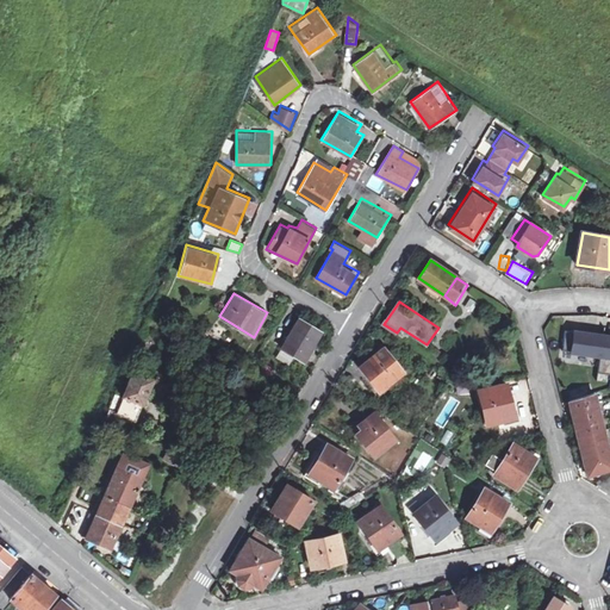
[(323,331),(298,315),(279,347),(305,361),(323,331)]
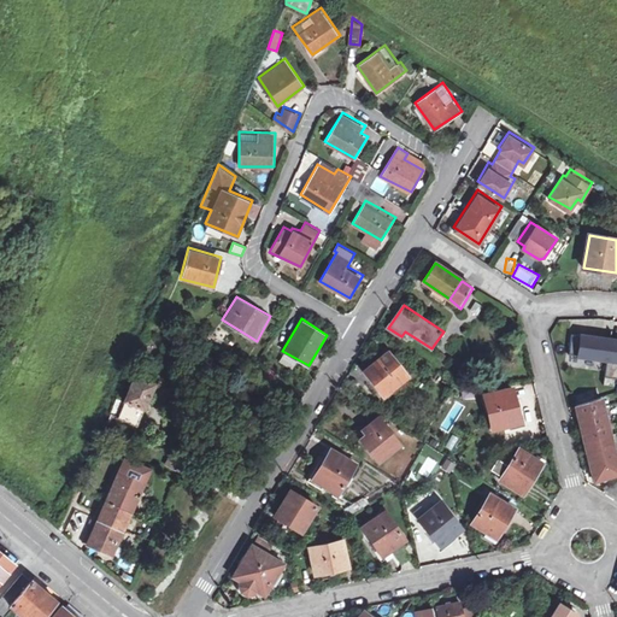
[(616,378),(616,341),(573,334),(569,354),(607,359),(605,377),(616,378)]
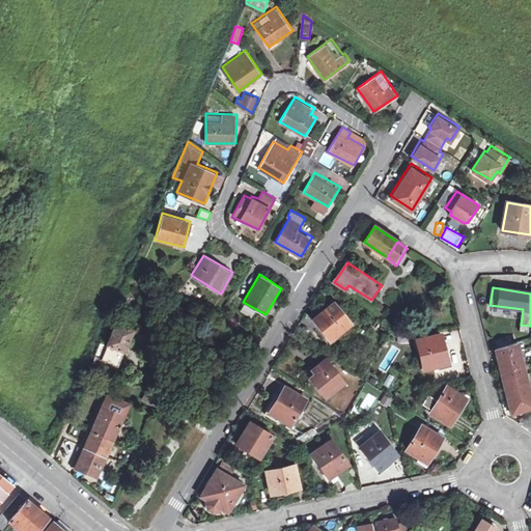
[(350,325),(334,304),(313,322),(317,326),(324,335),(322,337),(329,347),(338,339),(336,336),(350,325)]
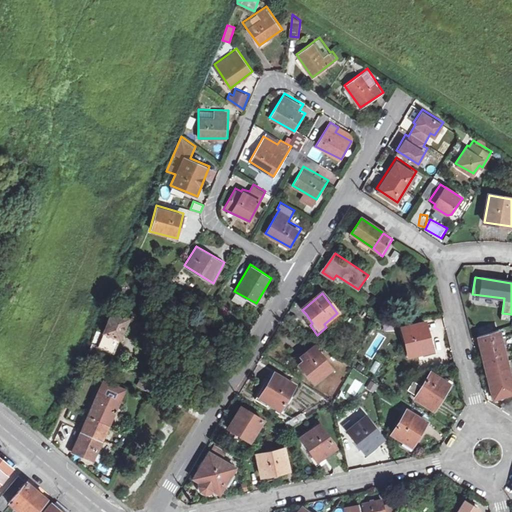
[(91,345),(87,357),(95,360),(99,351),(114,357),(129,321),(106,311),(101,324),(107,326),(97,348),(91,345)]
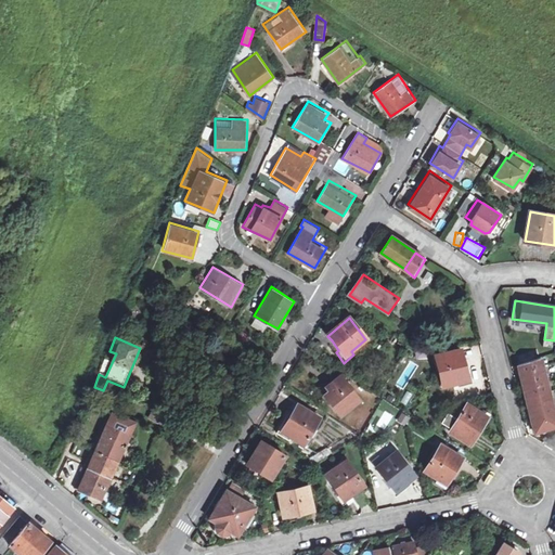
[(461,350),(437,357),(443,386),(457,383),(459,387),(472,384),(468,373),(465,373),(461,350)]
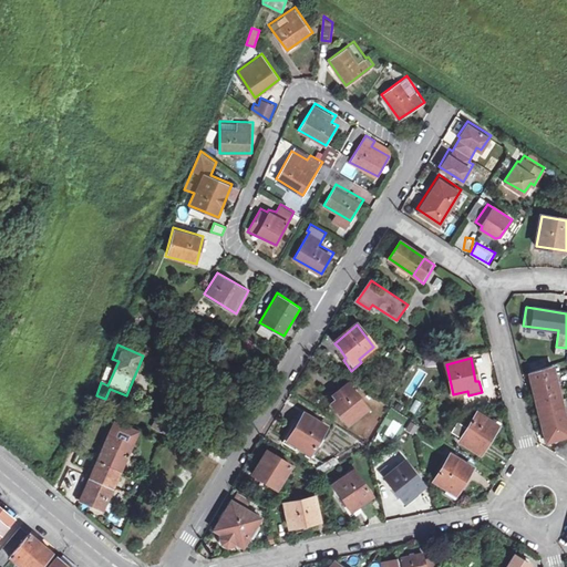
[(566,429),(552,367),(531,373),(546,442),(566,435),(566,429)]
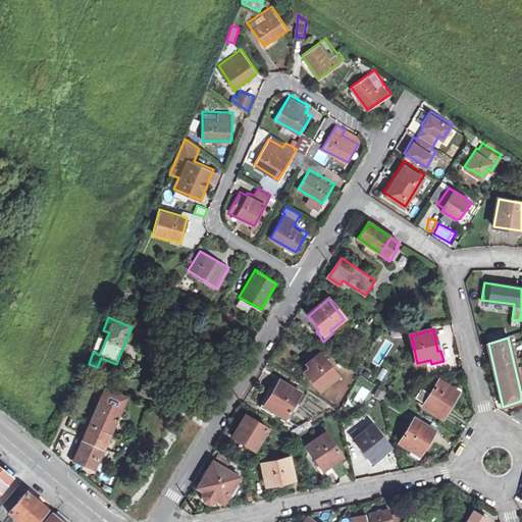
[(336,376),(319,355),(302,368),(319,389),(336,376)]
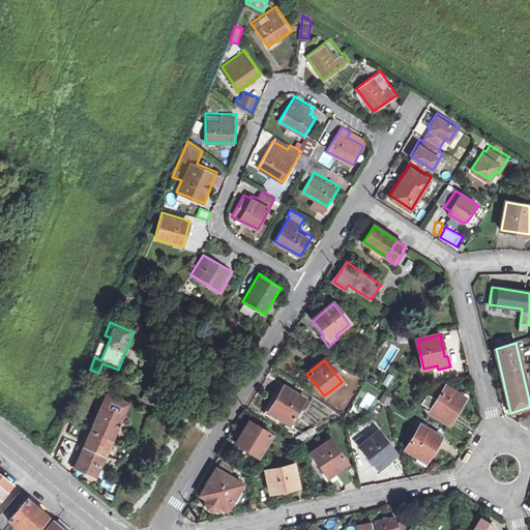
[(382,384),(388,387),(394,377),(387,374),(382,384)]
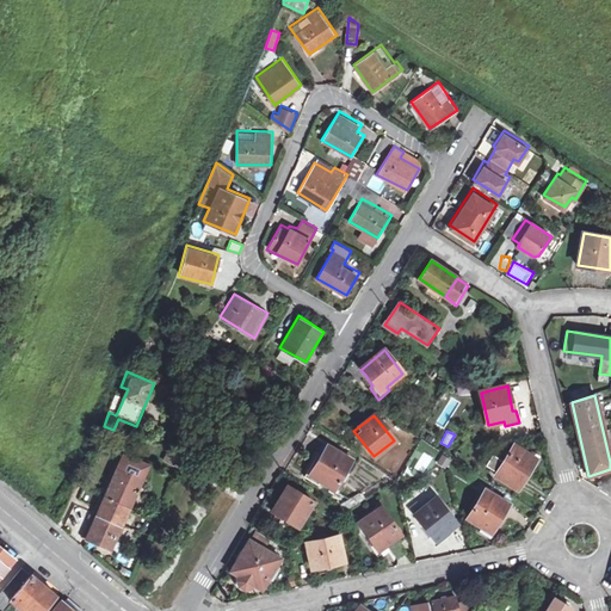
[(529,452),(513,443),(495,474),(518,488),(531,466),(535,468),(541,456),(541,454),(531,448),(529,452)]
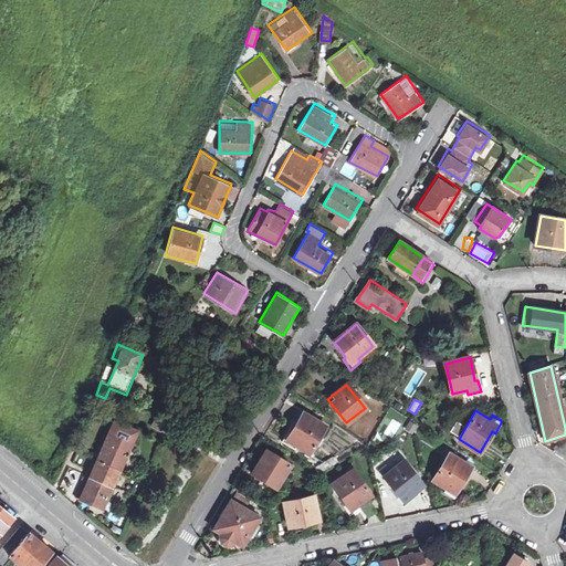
[(325,428),(303,415),(293,431),(290,429),(283,441),(294,449),(296,446),(310,453),(325,428)]
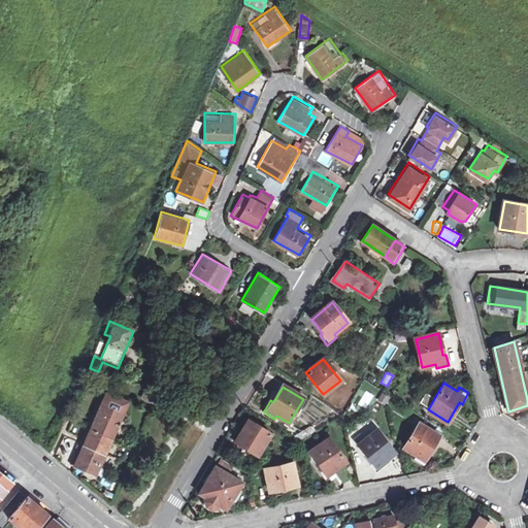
[(150,401),(155,391),(147,388),(142,398),(150,401)]
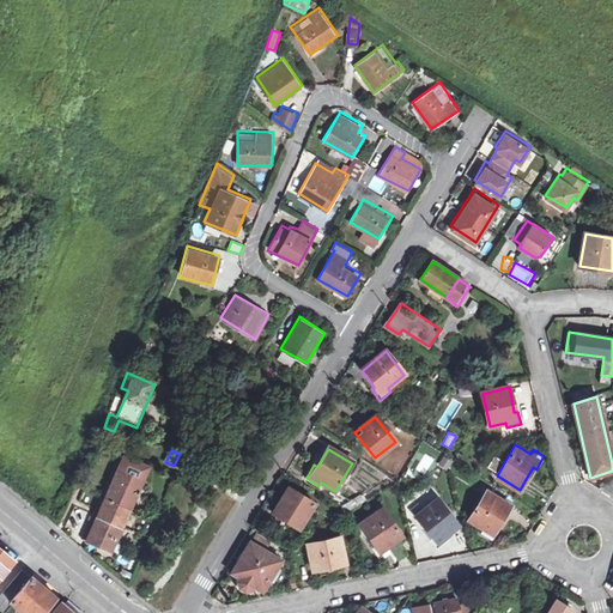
[(425,453),(416,469),(425,475),(435,459),(425,453)]
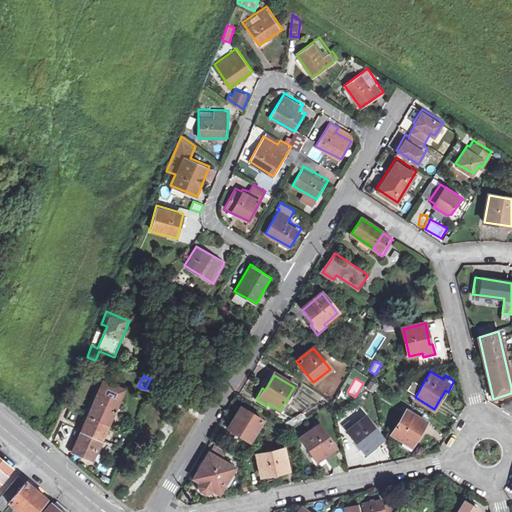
[(150,379),(145,389),(151,391),(156,382),(150,379)]
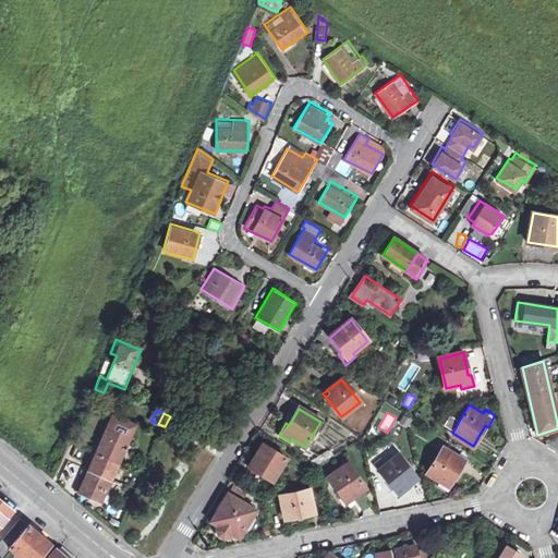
[(402,414),(399,424),(408,427),(412,419),(402,414)]
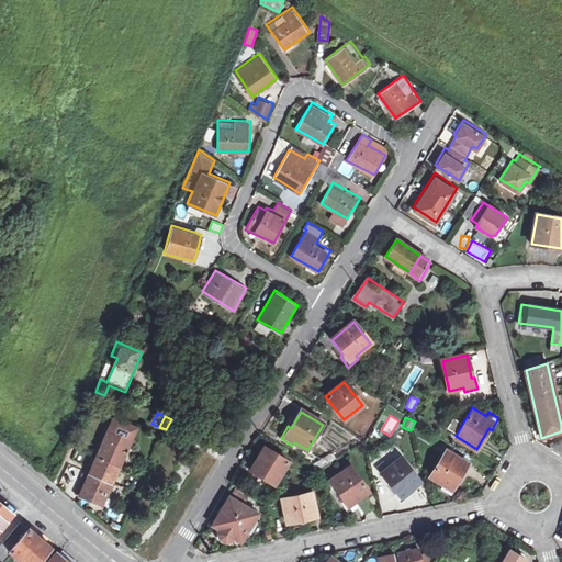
[(90,476),(81,497),(103,507),(136,430),(113,422),(98,457),(90,476)]
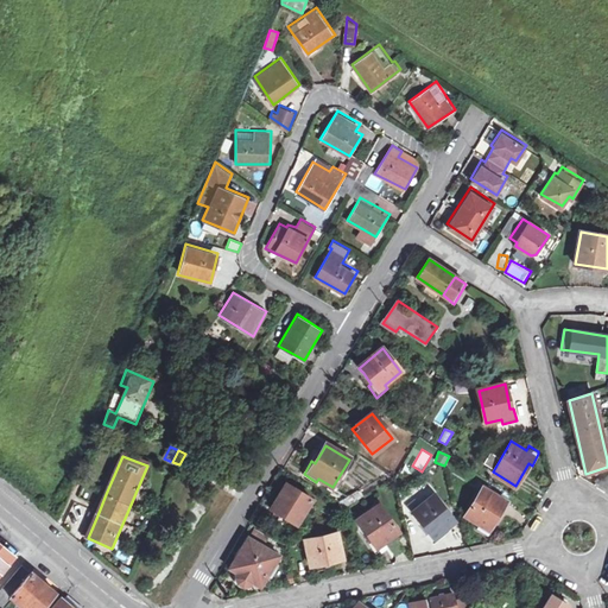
[(311,499),(286,483),(271,508),(295,524),(311,499)]
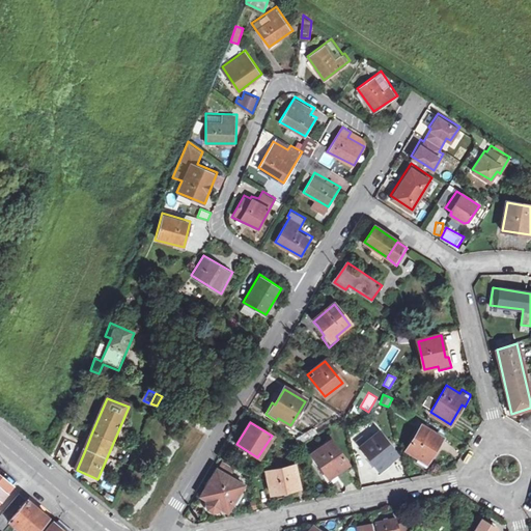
[(422,425),(409,448),(420,455),(418,459),(426,466),(429,466),(435,456),(431,455),(442,438),(422,425)]
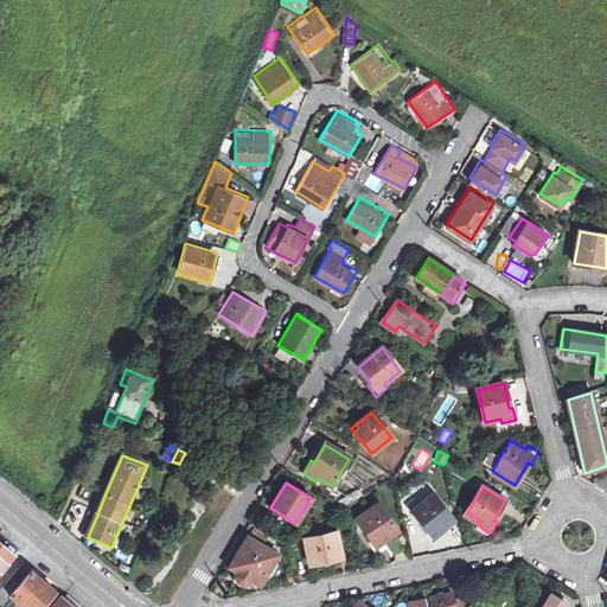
[(93,513),(97,515),(106,493),(102,492),(93,513)]
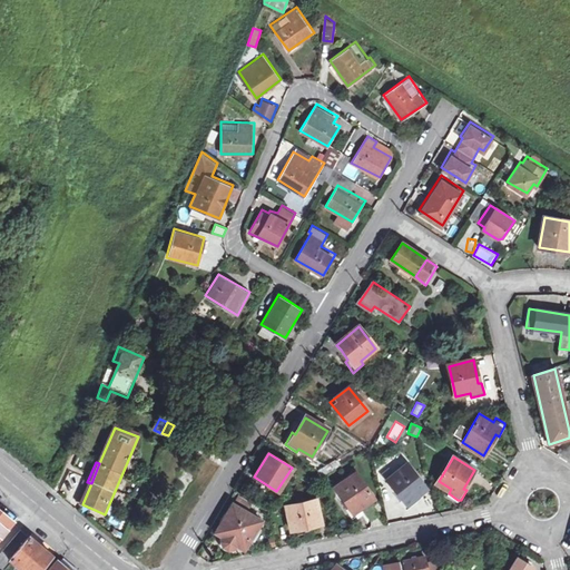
[(406,465),(386,482),(402,502),(400,504),(405,512),(413,505),(421,514),(431,507),(422,493),(425,490),(406,465)]
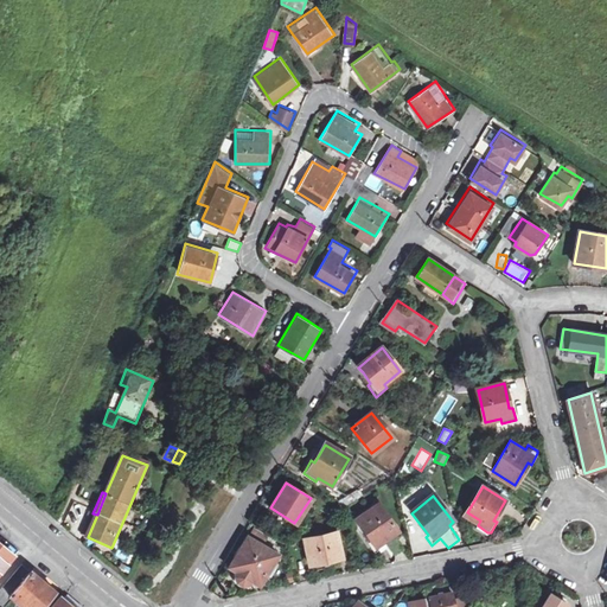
[(379,503),(357,518),(374,541),(370,543),(376,553),(388,544),(385,541),(400,531),(379,503)]
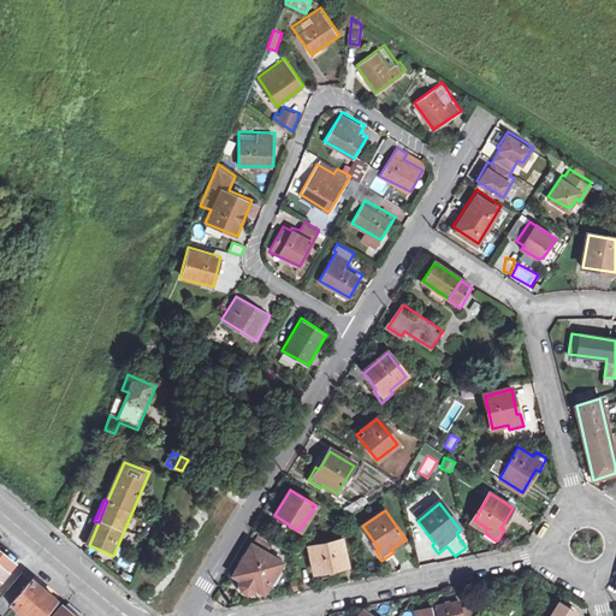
[(99,522),(94,521),(84,544),(89,545),(99,522)]
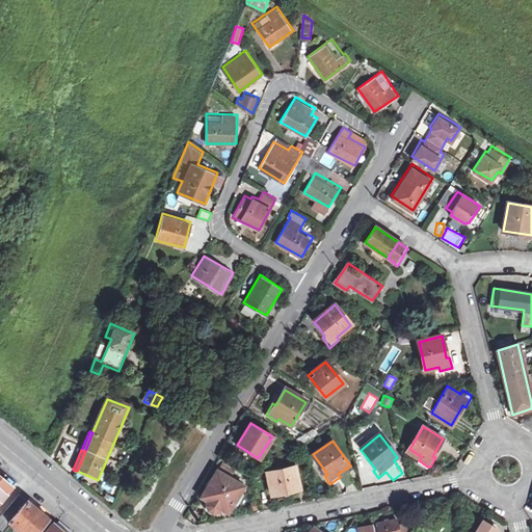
[(235,472),(223,464),(218,472),(217,471),(202,498),(208,501),(207,503),(207,507),(208,509),(210,511),(213,512),(217,512),(221,509),(228,513),(244,487),(231,479),(235,472)]
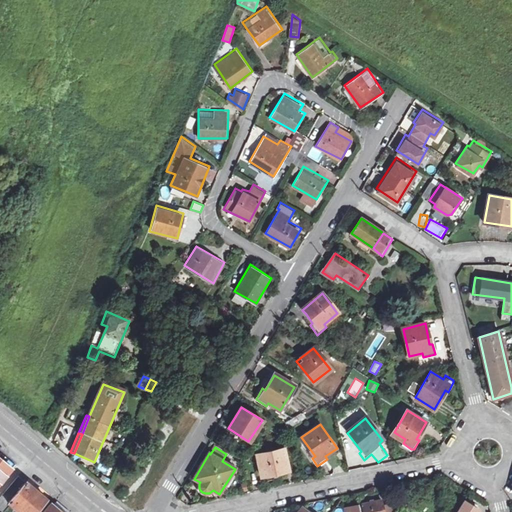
[(268,453),(257,455),(261,476),(264,476),(266,482),(275,480),(274,474),(288,470),(284,449),(274,451),(274,448),(267,450),(268,453)]
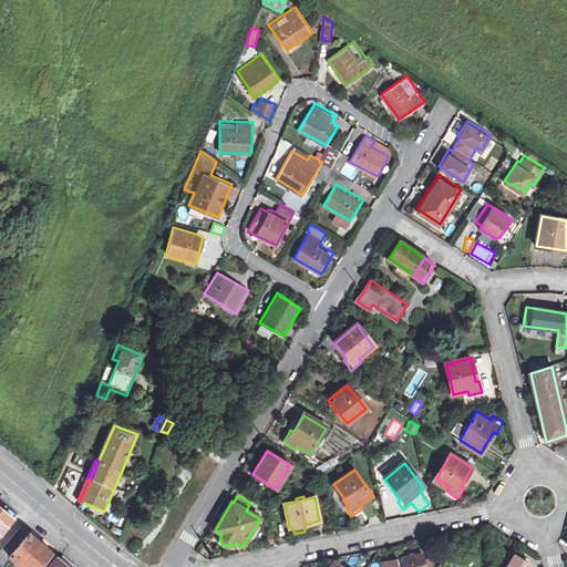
[(0,534),(11,521),(0,511),(0,534)]
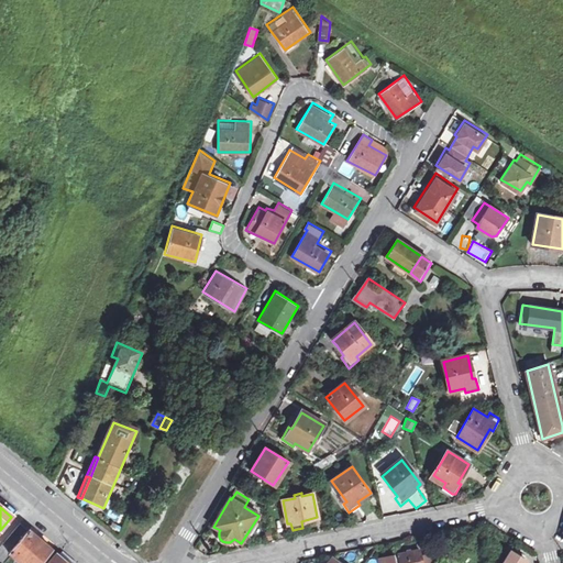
[(42,562),(53,551),(30,532),(10,555),(19,562),(42,562)]
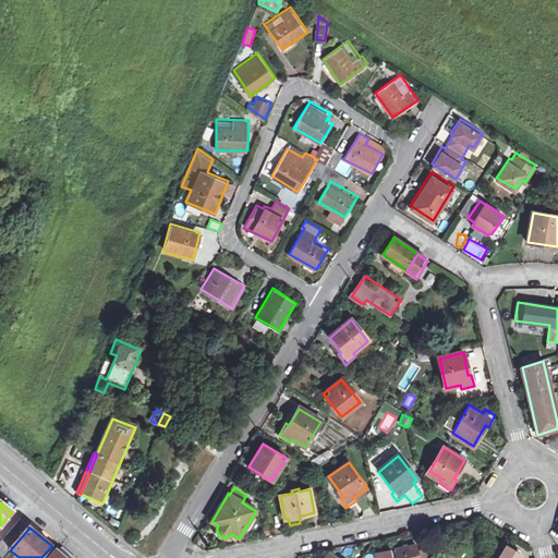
[(509,546),(507,545),(501,553),(499,552),(497,556),(499,557),(498,557),(518,557),(521,554),(518,550),(519,549),(510,544),(509,546)]
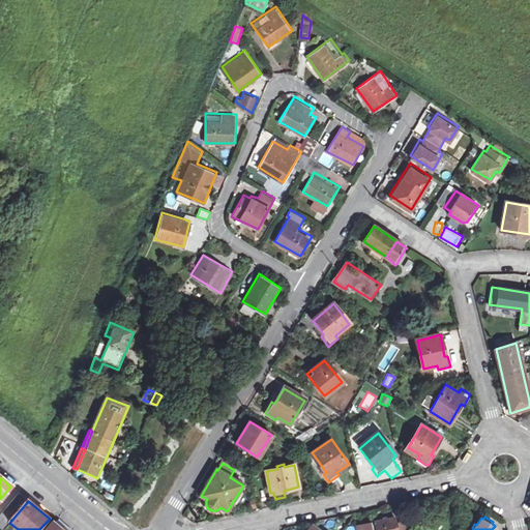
[(394,518),(375,522),(376,529),(405,529),(404,525),(395,527),(394,518)]
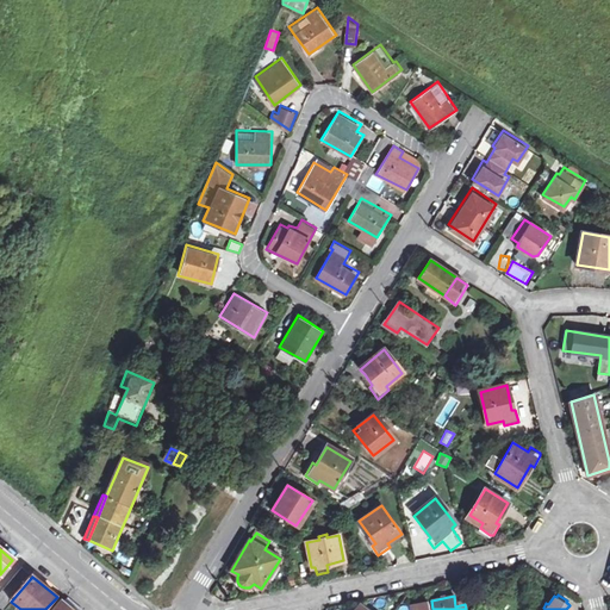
[(72,609),(57,597),(45,609),(72,609)]
